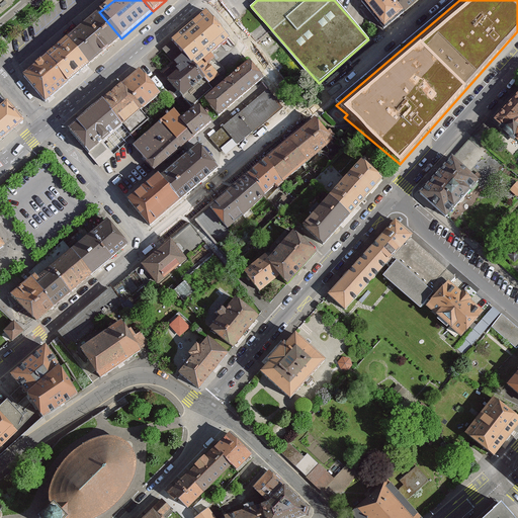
[(407,8),(399,0),(360,0),(383,27),(407,8)]
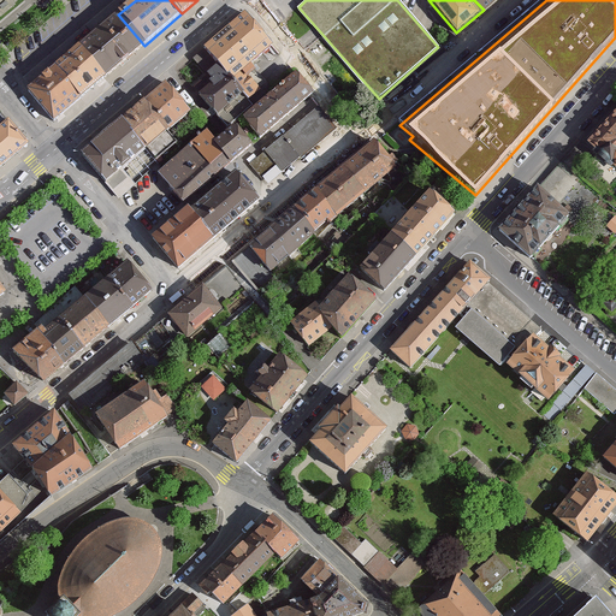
[(496,0),(474,0),(484,10),(496,0)]
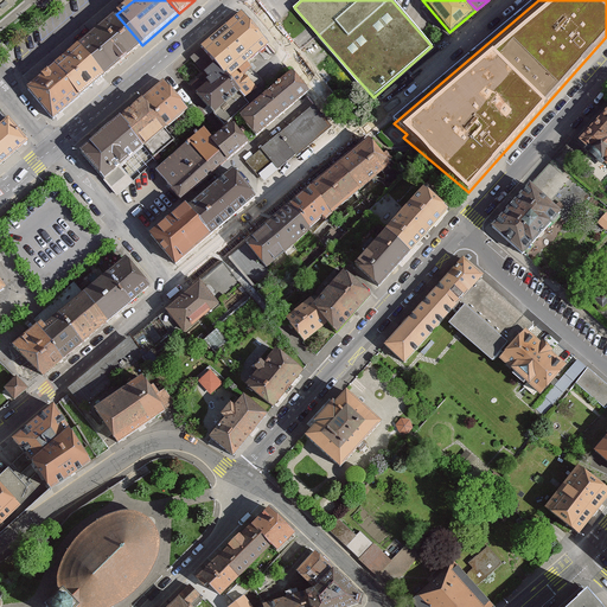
[(241,12),(200,45),(222,70),(227,76),(267,44),(241,12)]
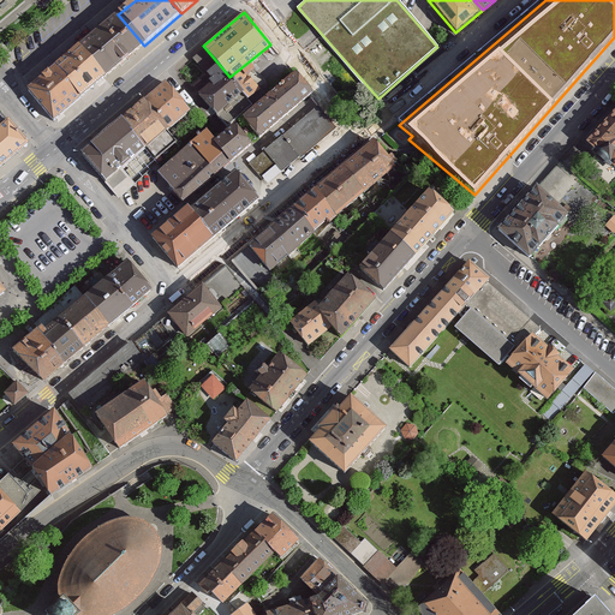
[(105,78),(144,46),(118,15),(78,48),(105,78)]
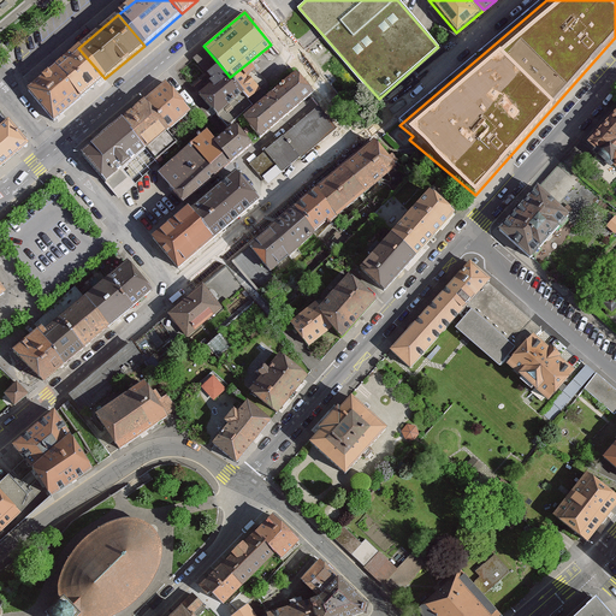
[(78,100),(105,78),(78,48),(54,67),(69,84),(66,87),(78,100)]
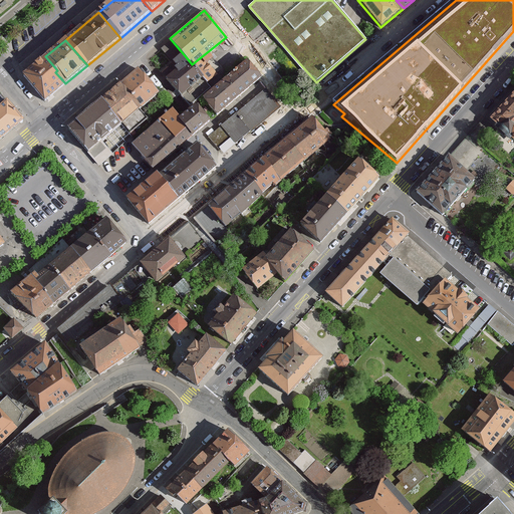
[(43,102),(65,83),(55,72),(57,70),(45,56),(21,76),(43,102)]
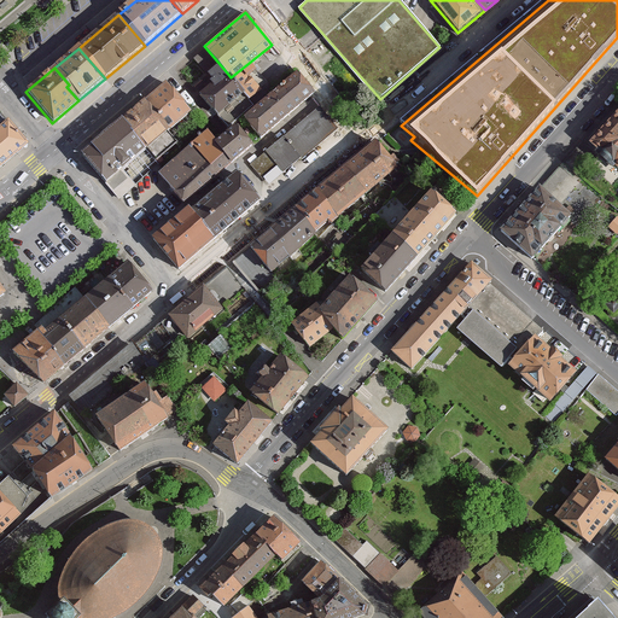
[(226,71),(199,93),(217,115),(244,93),(231,77),(226,71)]
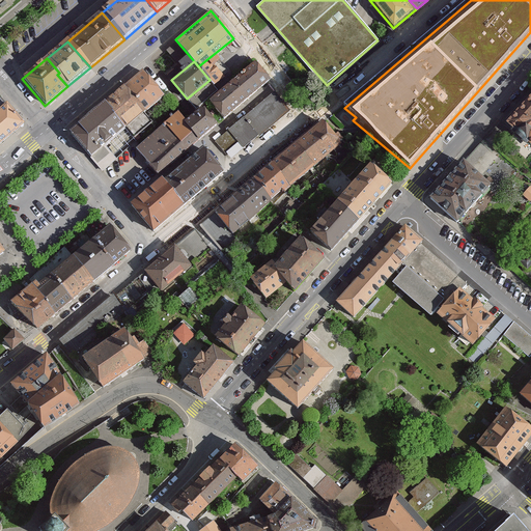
[(257,63),(233,83),(247,99),(271,79),(257,63)]
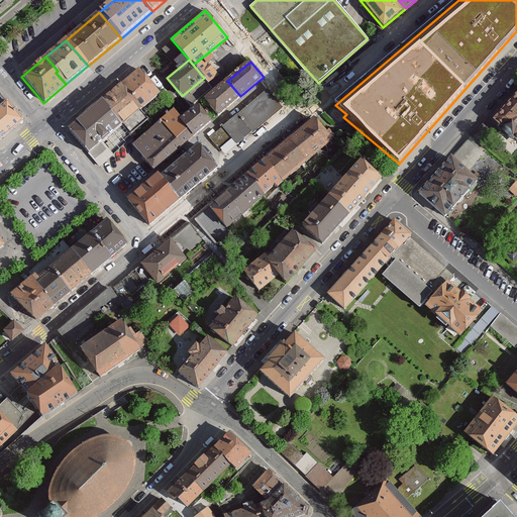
[(159,92),(137,68),(117,85),(138,110),(159,92)]
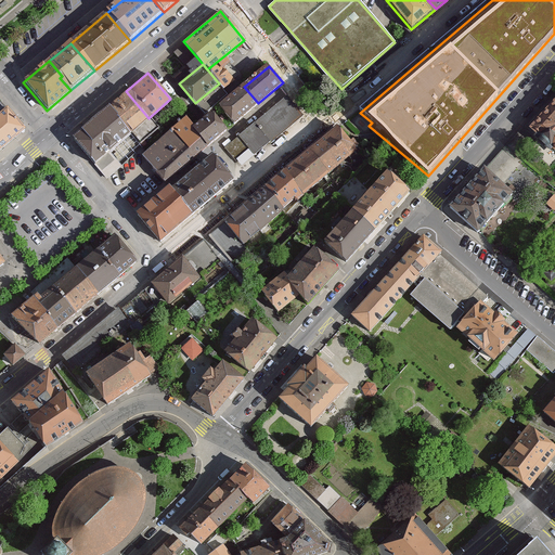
[(244,87),(220,107),(234,124),(258,103),(244,87)]
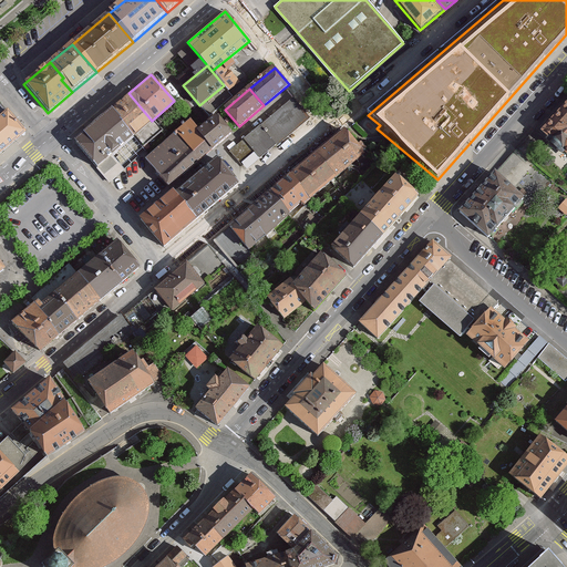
[(152,121),(129,93),(110,110),(133,136),(152,121)]
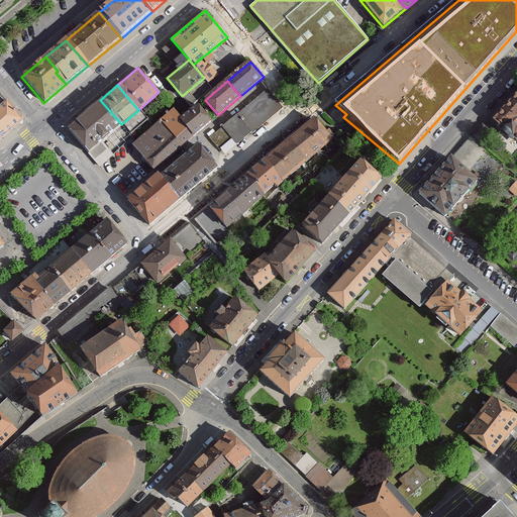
[(269,89),(223,127),(228,134),(238,145),(284,106),(269,89)]
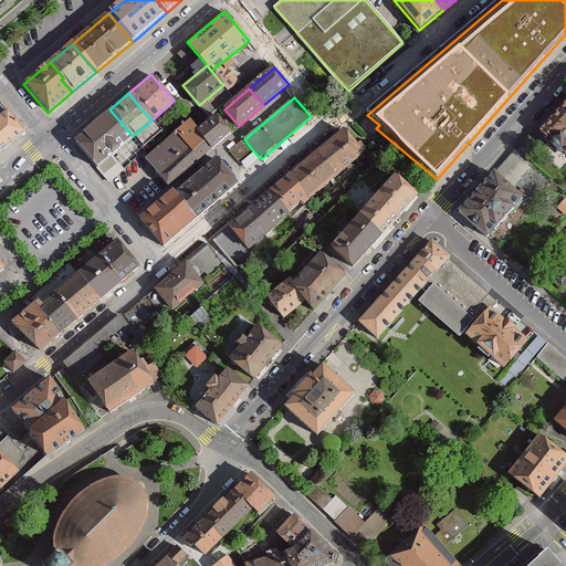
[(565,102),(538,134),(565,156),(565,102)]
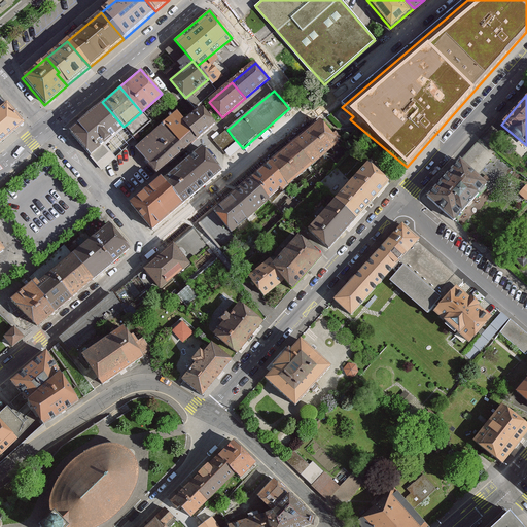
[(0,97),(0,142),(23,124),(0,97)]
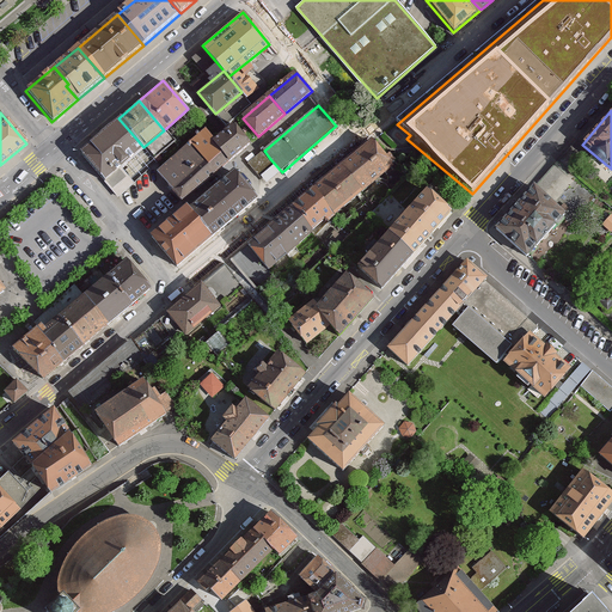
[(144,147),(118,118),(79,152),(104,182),(144,147)]
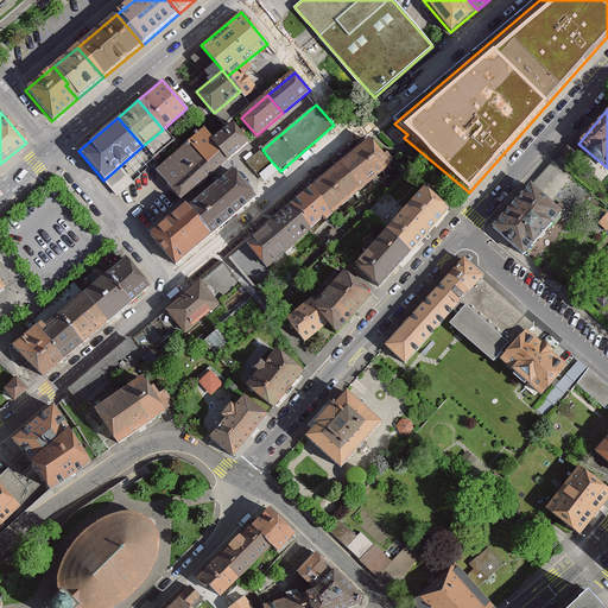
[(232,122),(211,138),(228,159),(248,143),(232,122)]
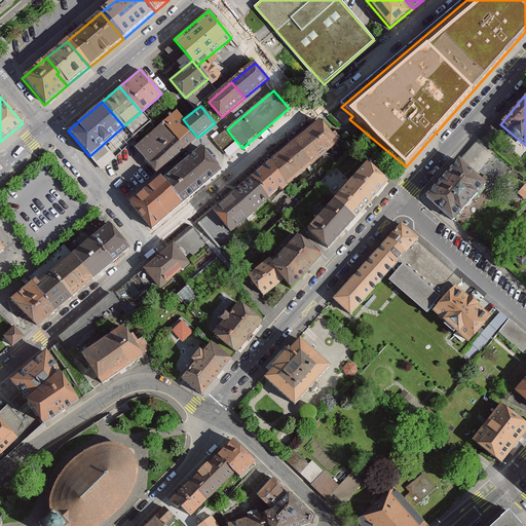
[(183,119),(177,112),(134,146),(155,172),(197,138),(183,119)]
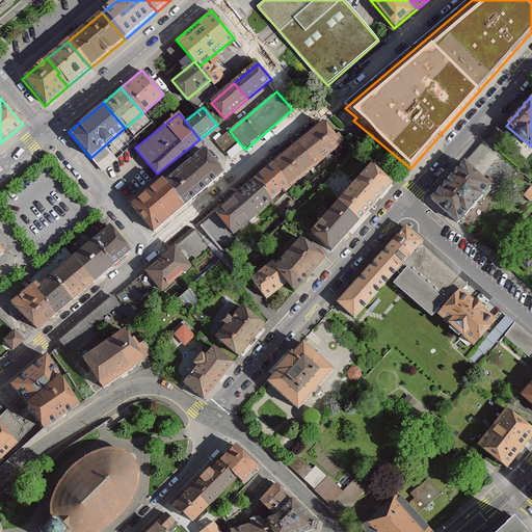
[(343,143),(324,122),(299,142),(318,164),(343,143)]
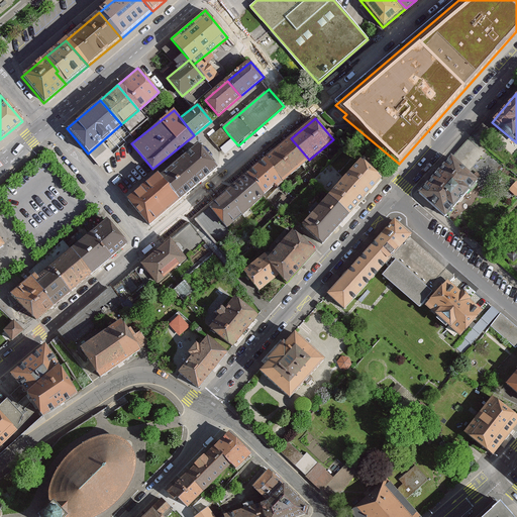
[(223,127),(212,136),(218,143),(228,134),(223,127)]
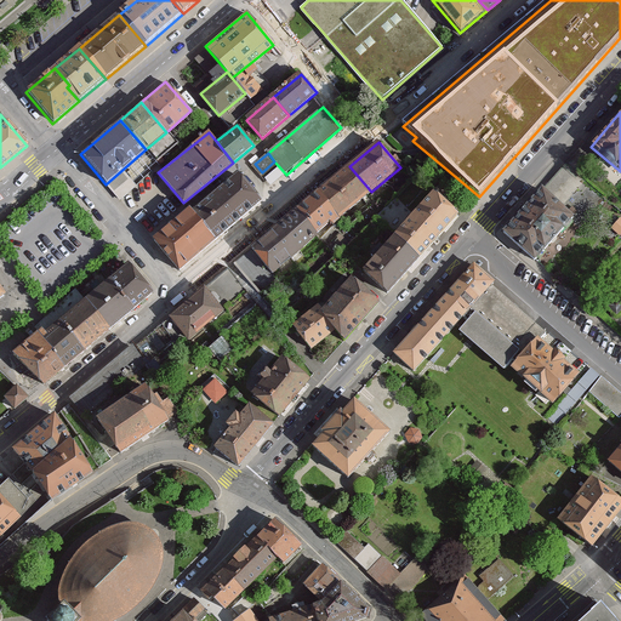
[(371,192),(349,166),(311,199),(332,224),(371,192)]
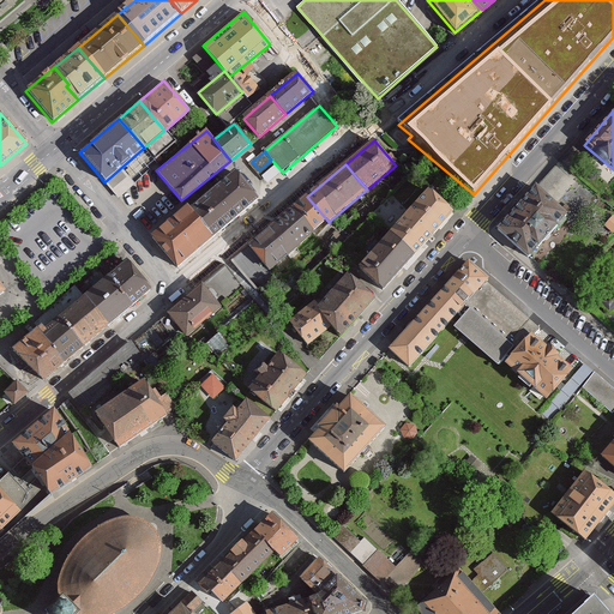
[(188,209),(212,236),(258,198),(234,170),(188,209)]
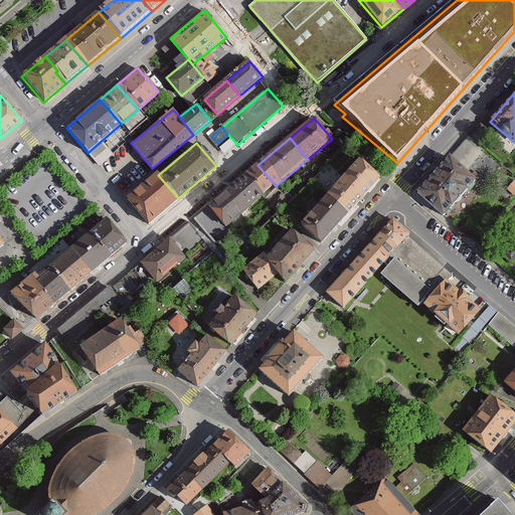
[(380,178),(359,159),(327,194),(348,213),(380,178)]
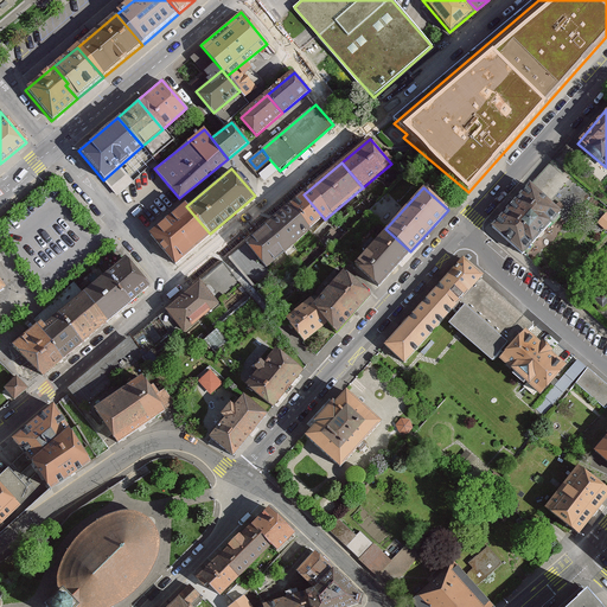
[(528,187),(490,229),(522,259),(561,217),(528,187)]
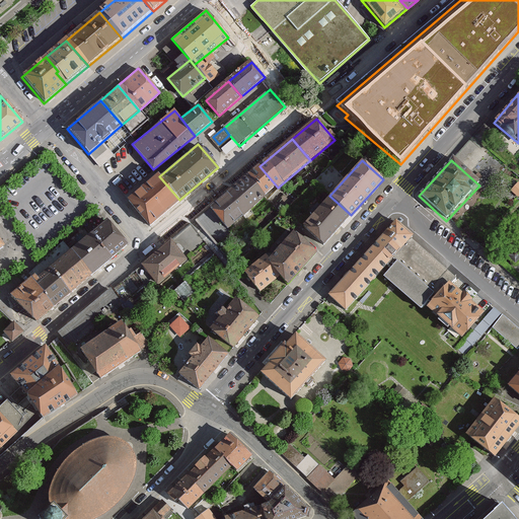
[(278,188),(260,166),(235,187),(253,208),(278,188)]
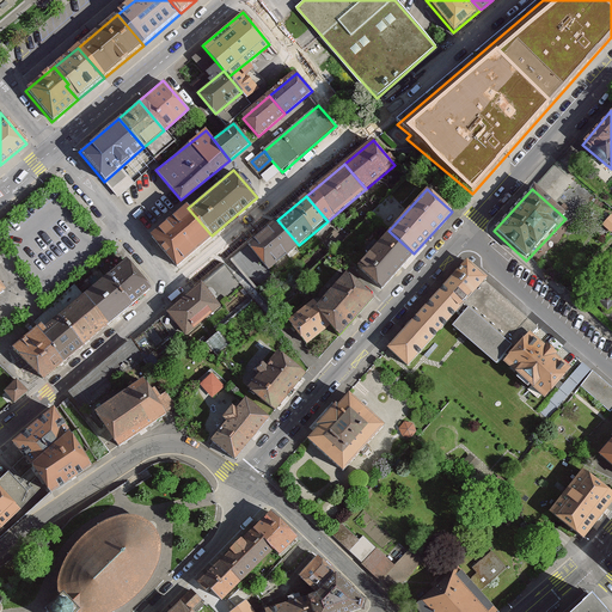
[(176,267),(212,236),(188,208),(185,206),(150,236),(176,267)]
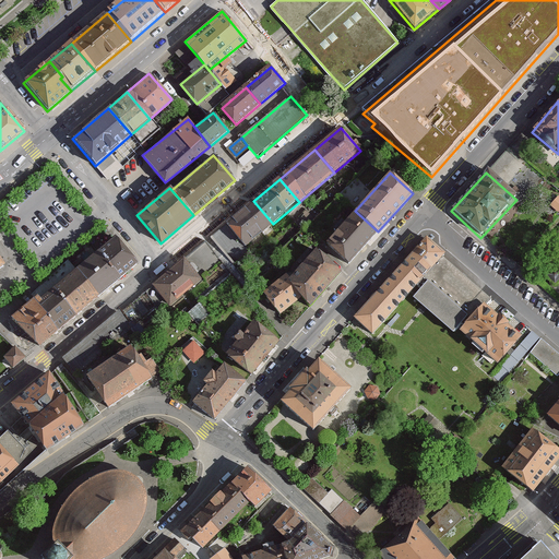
[(273,224),(253,201),(226,224),(246,248),(273,224)]
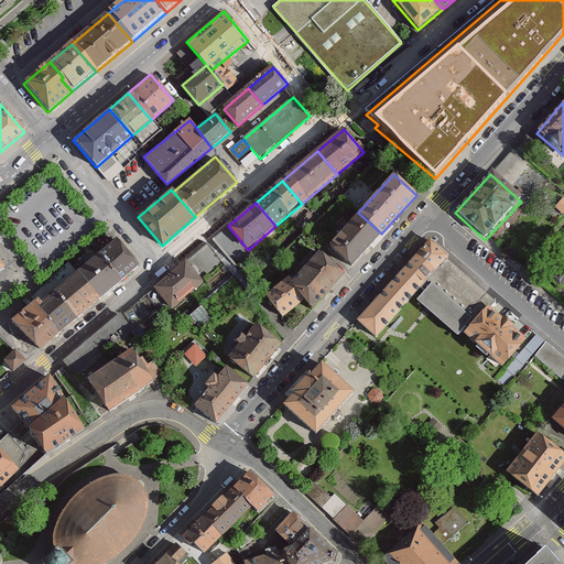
[(381,234),(358,213),(328,245),(351,266),(381,234)]
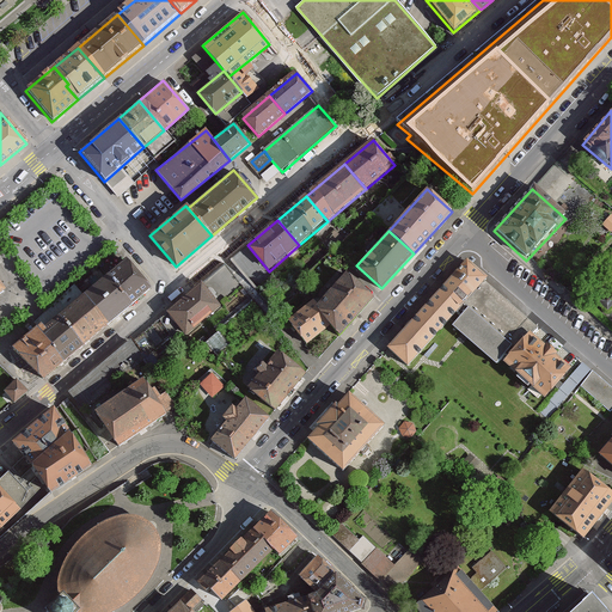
[(248,245),(233,258),(255,283),(269,271),(248,245)]
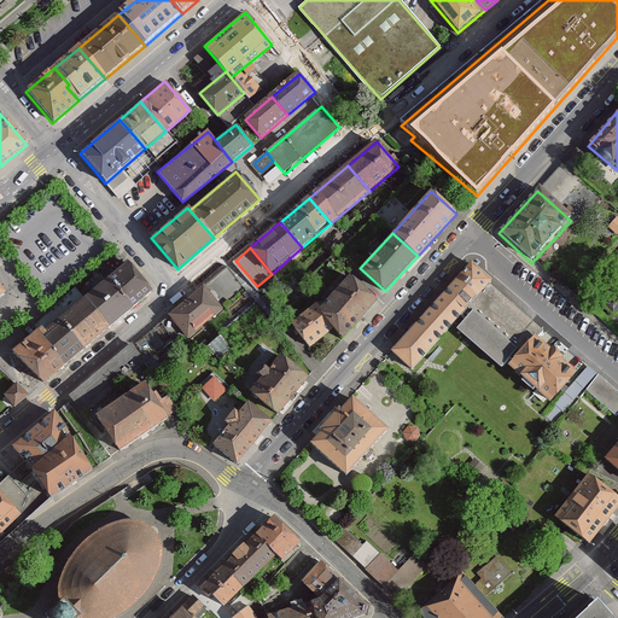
[(132,305),(150,290),(126,262),(108,278),(132,305)]
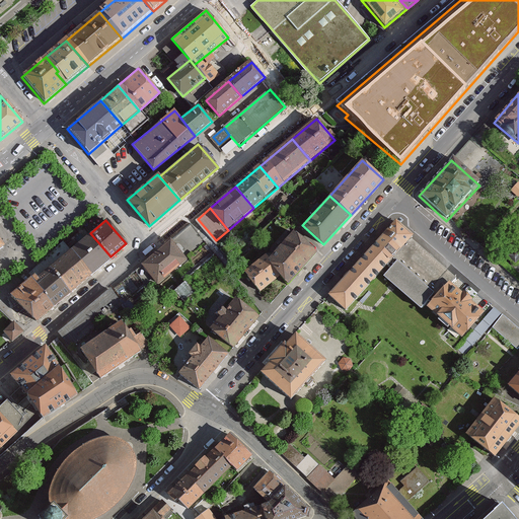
[(414,236),(396,221),(376,243),(392,258),(414,236)]
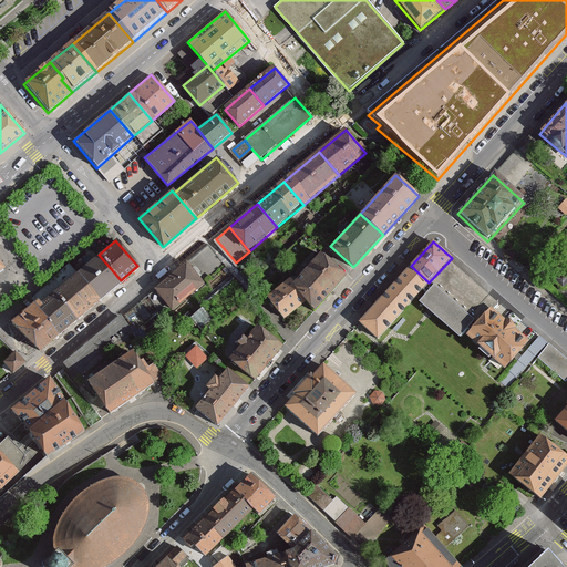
[(100,300),(121,280),(99,255),(76,274),(100,300)]
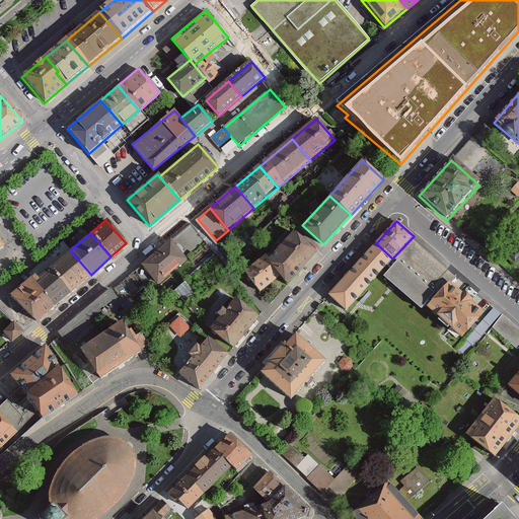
[(316,253),(294,233),(265,262),(278,277),(287,285),(316,253)]
